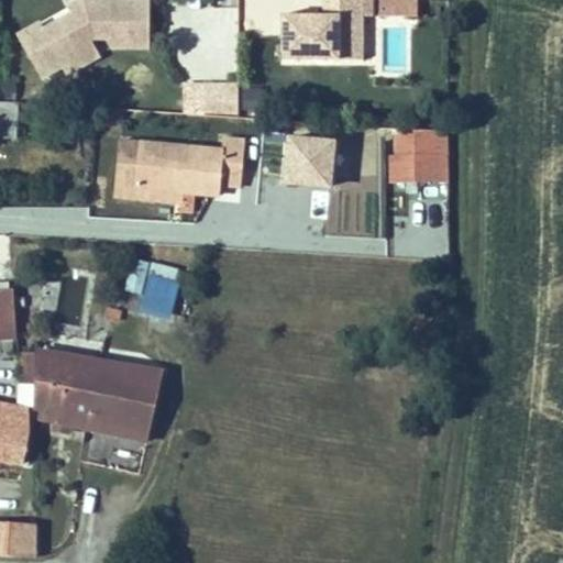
[(143,0),(73,0),(63,7),(67,14),(37,31),(34,22),(14,34),(37,76),(58,65),(62,72),(94,54),(86,39),(94,35),(101,35),(108,46),(143,46),(143,0)]
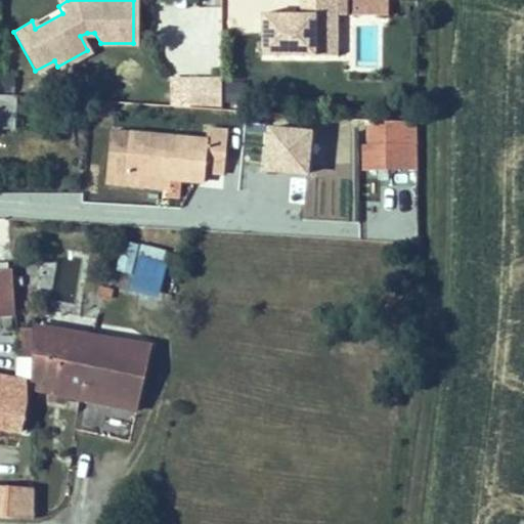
[(309,0),(310,13),(301,13),(293,13),(268,13),(268,55),(322,55),(343,55),(343,40),(343,15),(350,15),(350,0),(309,0)]
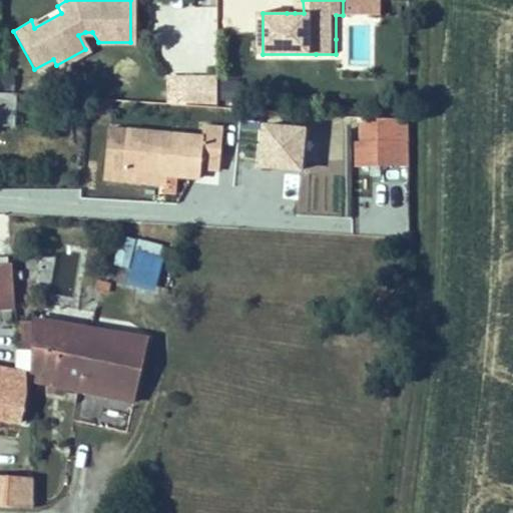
[(380,0),(348,0),(348,14),(380,15),(380,0)]
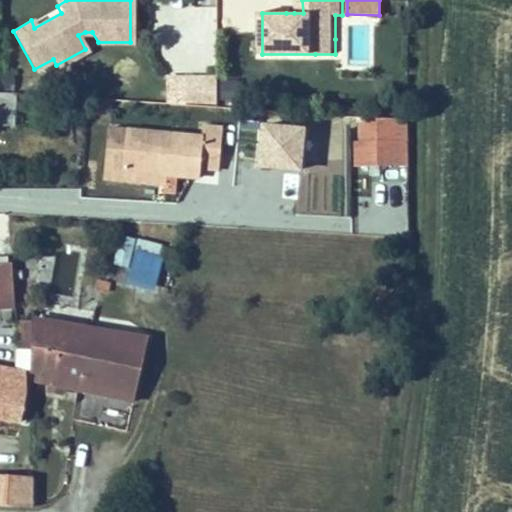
[(216,73),(186,72),(185,100),(215,101),(216,73)]
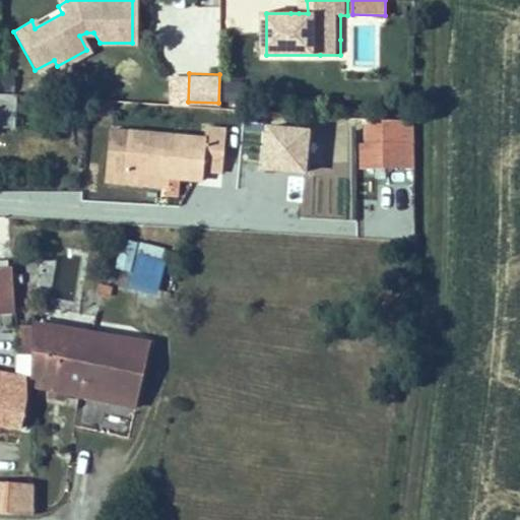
[(224,83),(225,106),(242,105),(242,82),(224,83)]
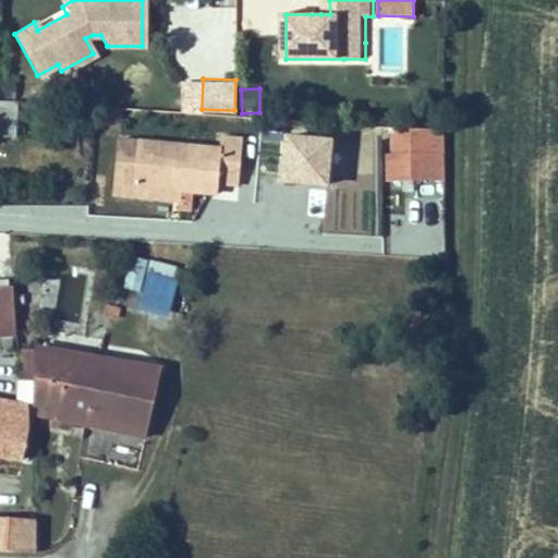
[(0,136),(19,136),(17,101),(0,101),(0,136)]
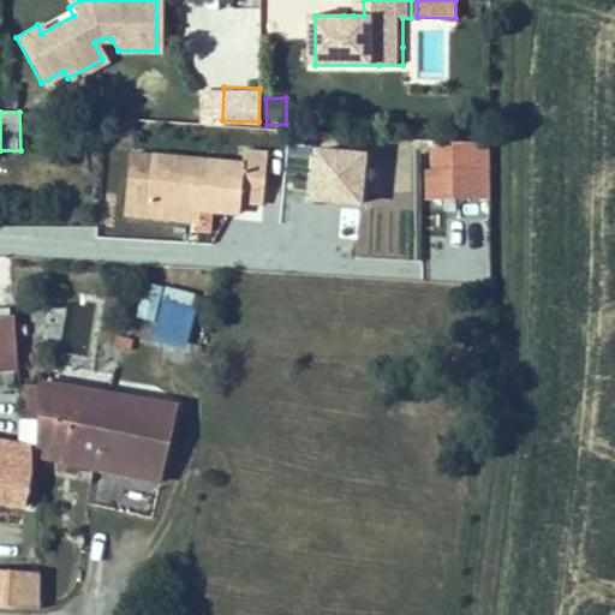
[(491,198),(489,144),(437,147),(439,169),(429,169),(430,201),(491,198)]
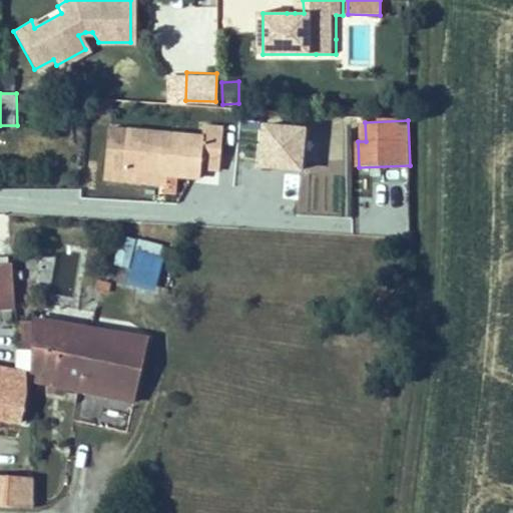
[(308,128),(266,125),(262,167),(304,170),(308,128)]
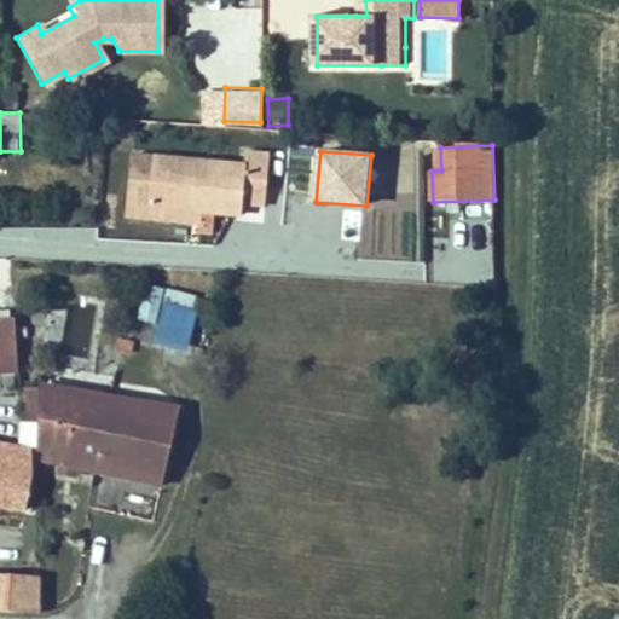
[(246,162),(134,154),(129,218),(198,223),(198,233),(215,235),(217,214),(246,217),(247,204),(266,206),(270,155),(247,152),(246,162)]
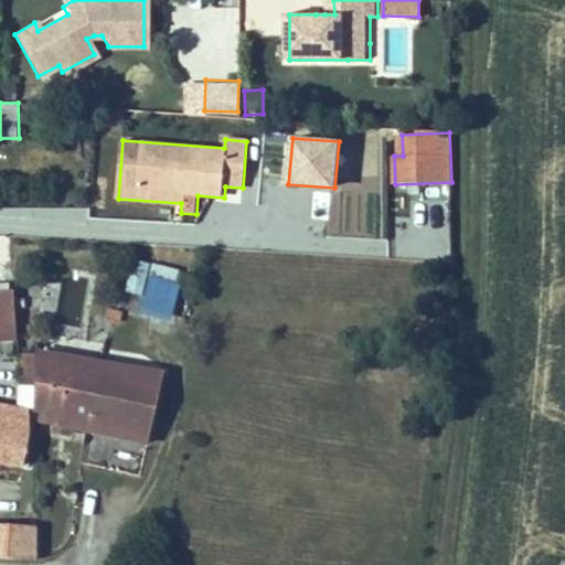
[(150,265),(135,262),(128,294),(144,297),(150,265)]
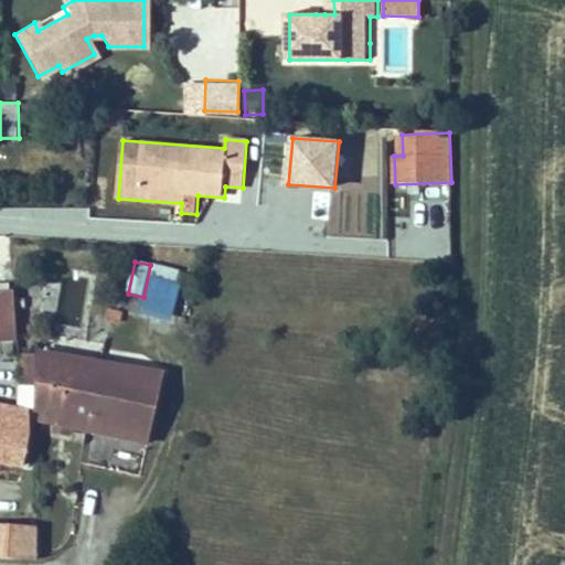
[(151,276),(177,281),(180,270),(153,265),(151,276)]
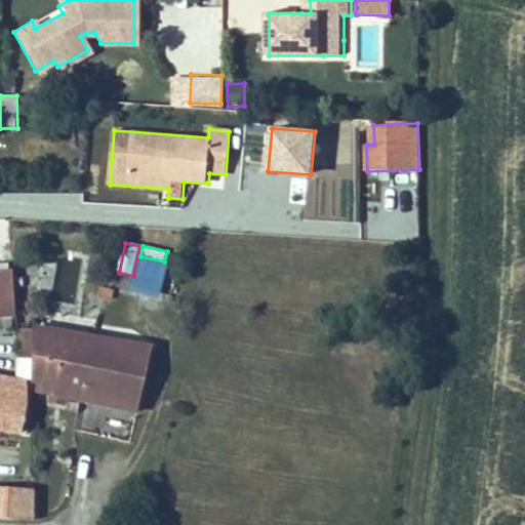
[(169,264),(140,256),(134,285),(162,291),(169,264)]
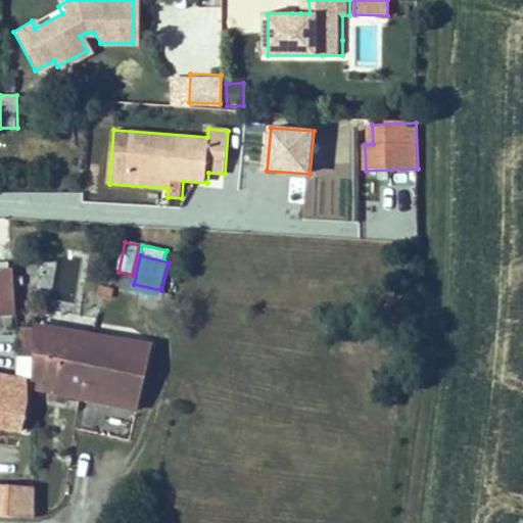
[(0,315),(12,315),(8,270),(0,270),(0,315)]
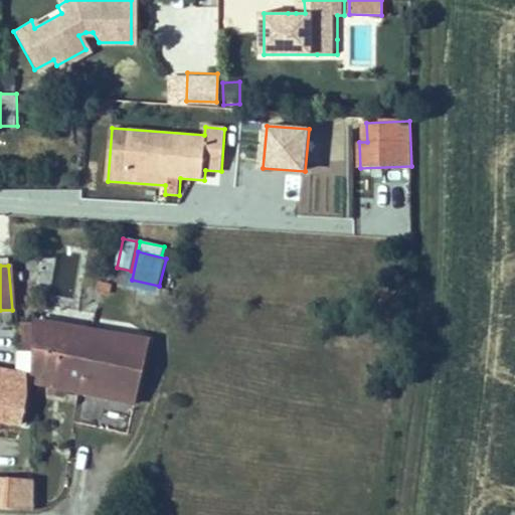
[(19,315),(24,342),(32,343),(36,319),(19,315)]
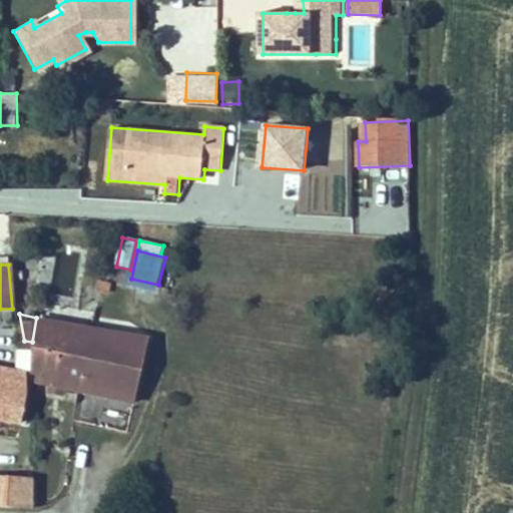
[(81,384),(95,327),(37,314),(36,318),(32,342),(29,363),(40,363),(39,374),(81,384)]
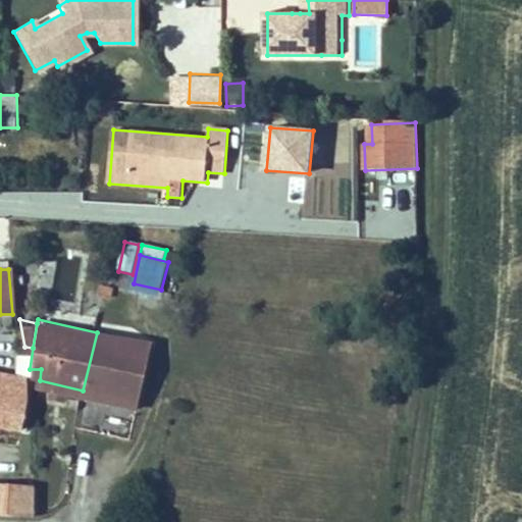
[(156,346),(97,332),(83,390),(144,404),(156,346)]
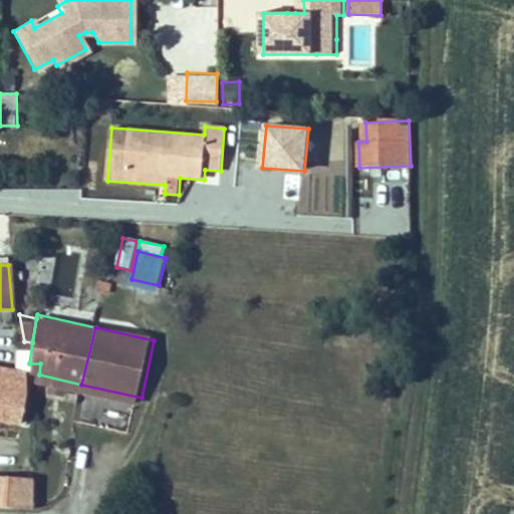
[(39,374),(40,363),(29,363),(0,360),(0,415),(23,418),(28,372),(39,374)]
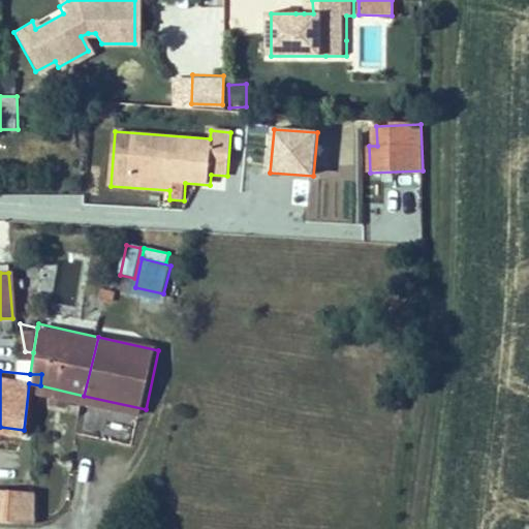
[(0,514),(27,516),(28,507),(29,480),(0,480),(0,514)]
